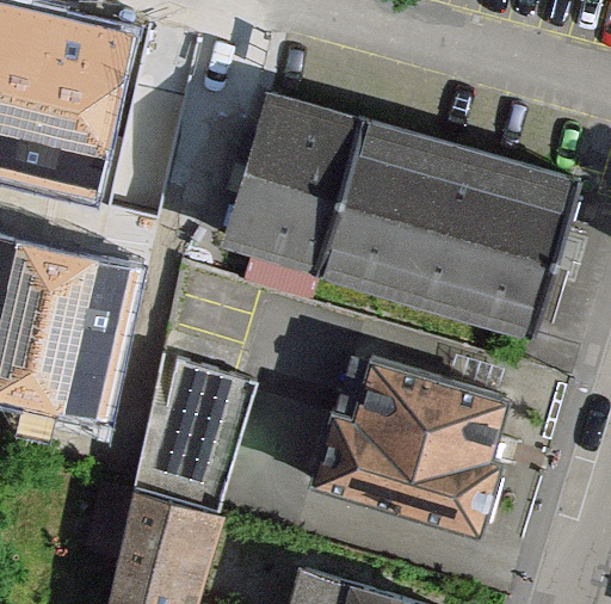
[(103,49),(19,26),(0,91),(0,131),(74,153),(103,49)]
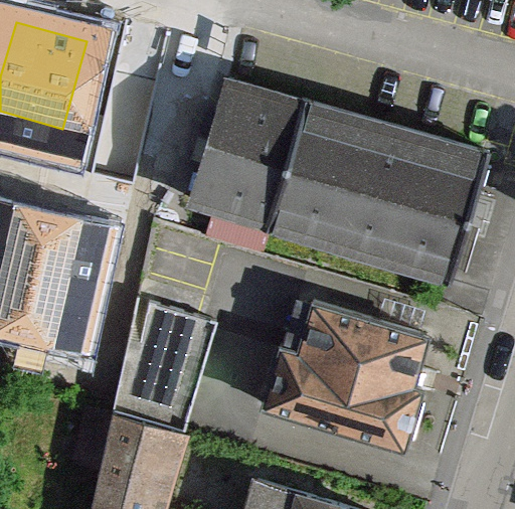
[(242,81),(226,76),(224,83),(217,110),(209,137),(188,208),(443,283),(482,149),(459,143),(436,136),(413,130),(392,124),(370,118),(347,111),(324,105),(302,99),(279,92),(262,87),(242,81)]
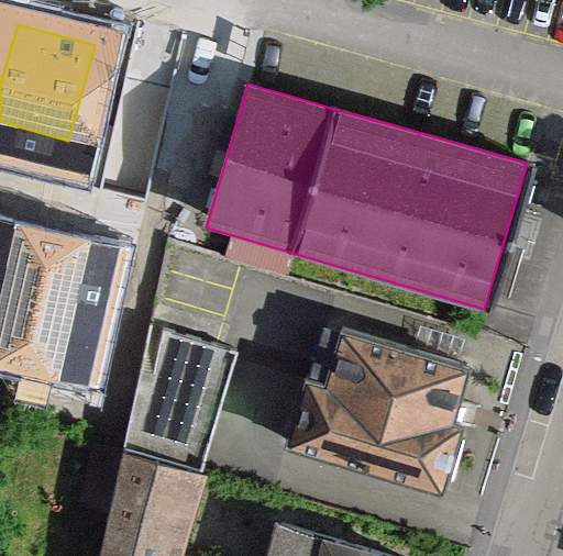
[(107,230),(29,208),(2,303),(80,324),(107,230)]
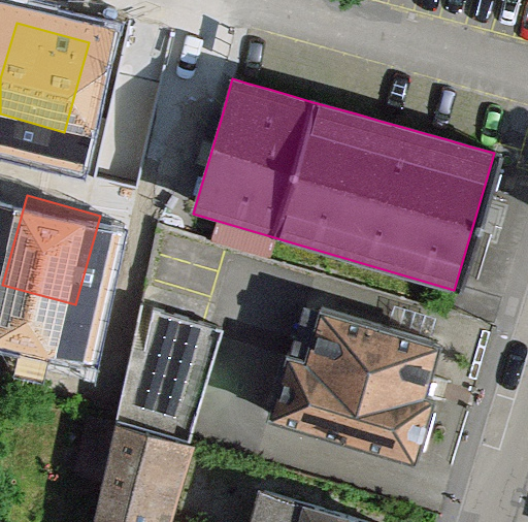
[(288,357),(269,419),(414,462),(432,401),(423,398),(438,348),(321,313),(306,363),(288,357)]
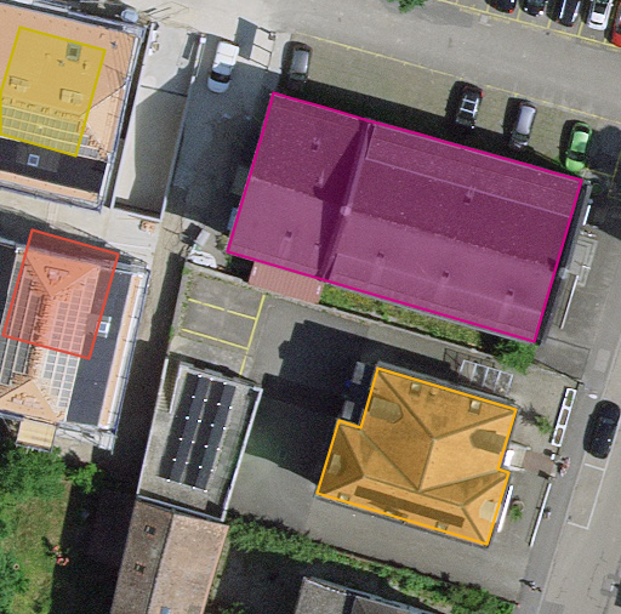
[(135,499),(210,521),(222,523),(261,393),(181,369),(170,416),(154,413),(135,499)]
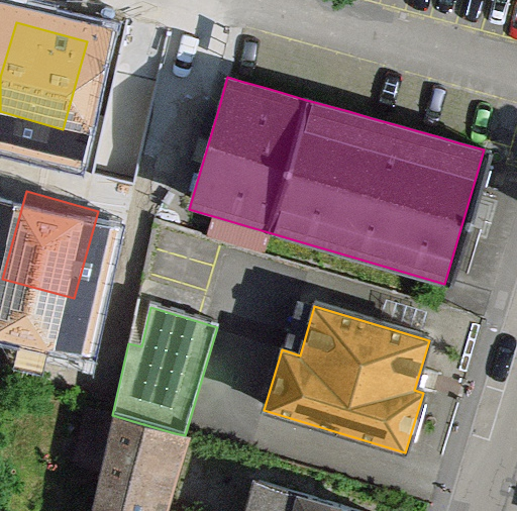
[(150,510),(175,433),(112,415),(91,510),(150,510)]
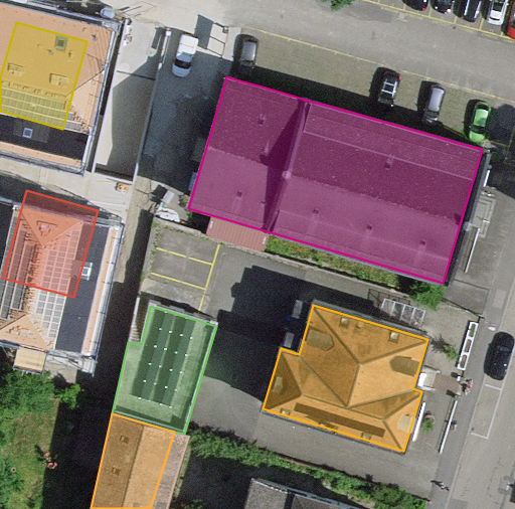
[(339,508),(258,484),(249,508),(339,508)]
